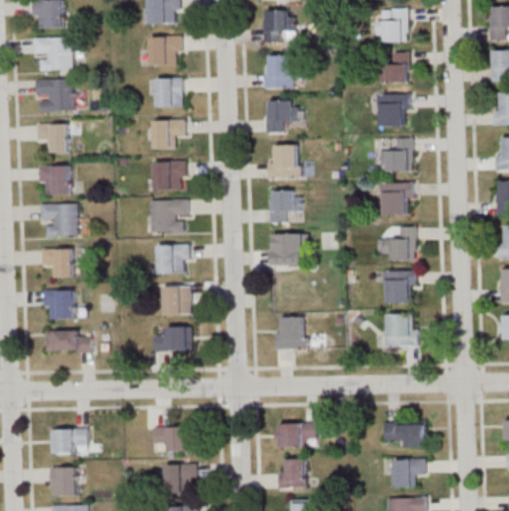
[(65,0),(33,0),(34,28),(65,28),(65,0)]
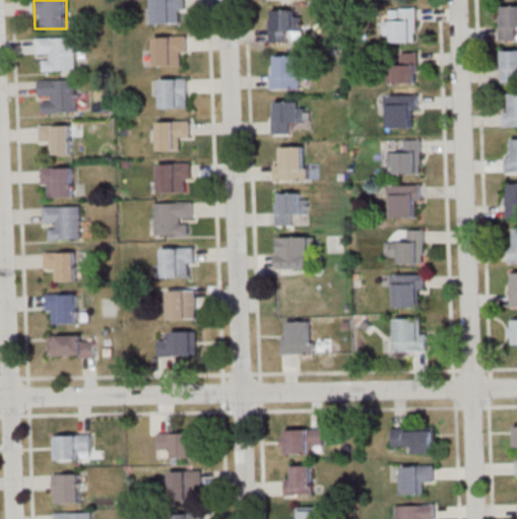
[(150,0),(150,23),(183,23),(182,0),(150,0)]
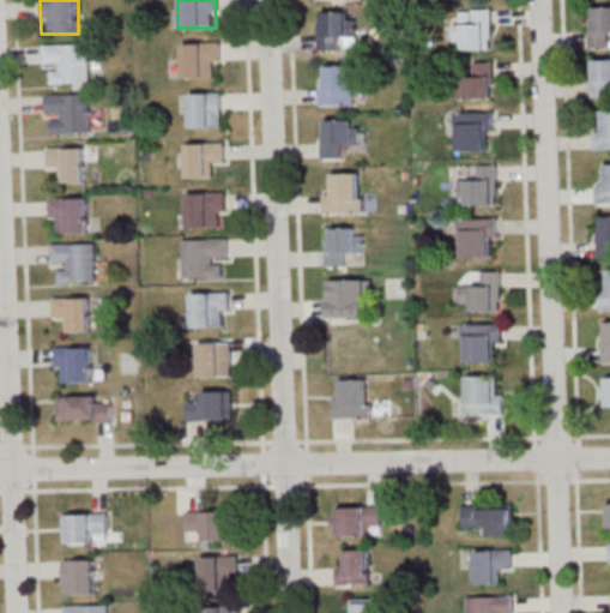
[(587,48),(609,48),(609,6),(587,7),(587,48)]
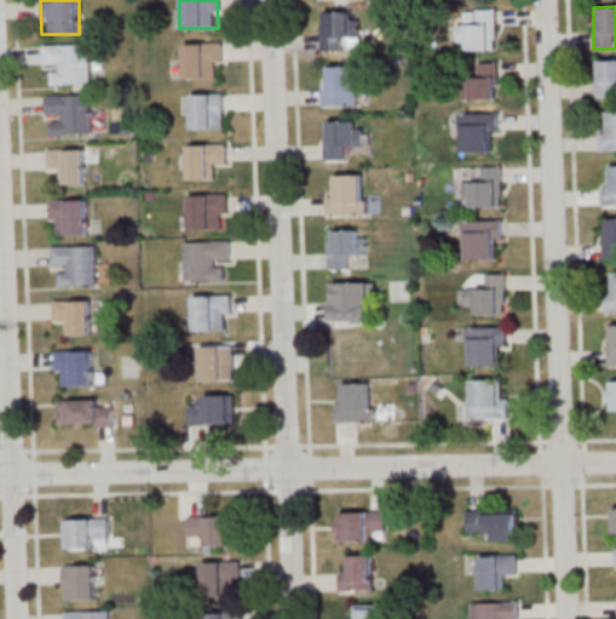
[(494,52),(494,10),(470,10),(470,24),(456,24),(456,52),(494,52)]
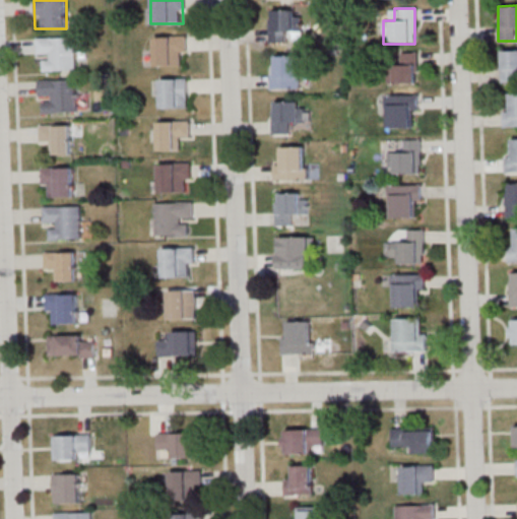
[(267,11),(267,43),(300,43),(300,11),(267,11)]
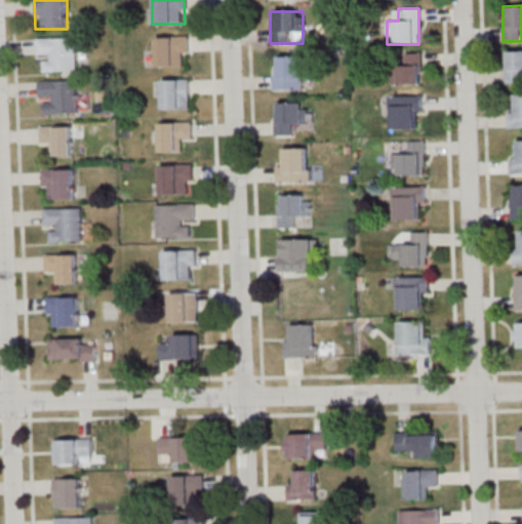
[(154,67),(186,67),(186,38),(154,38),(154,67)]
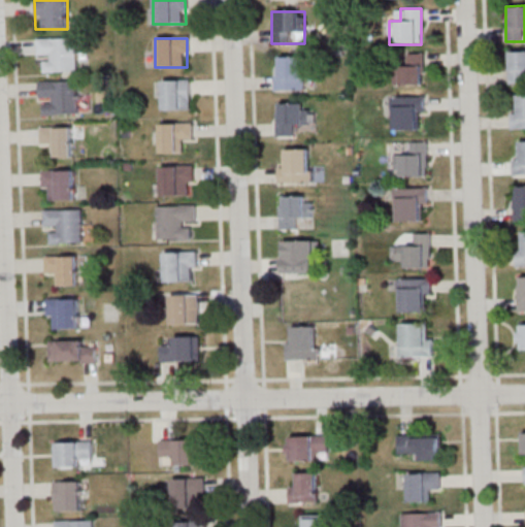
[(36,39),(36,60),(41,60),(41,71),(75,71),(75,39),(36,39)]
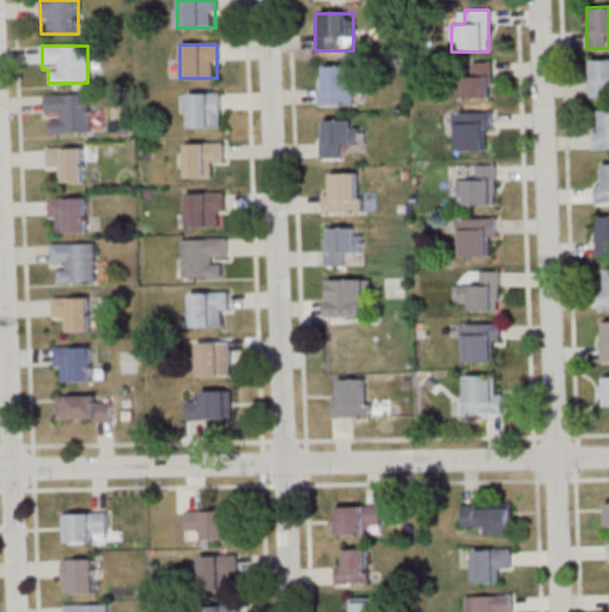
[(589,97),(608,97),(608,59),(589,60),(589,97)]
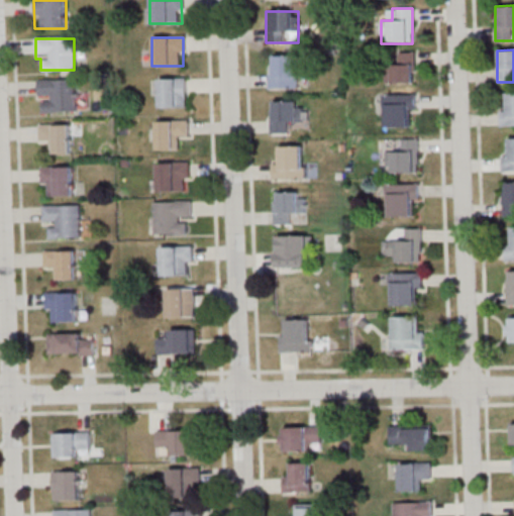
[(385,84),(412,84),(412,53),(395,53),(395,65),(385,65),(385,84)]
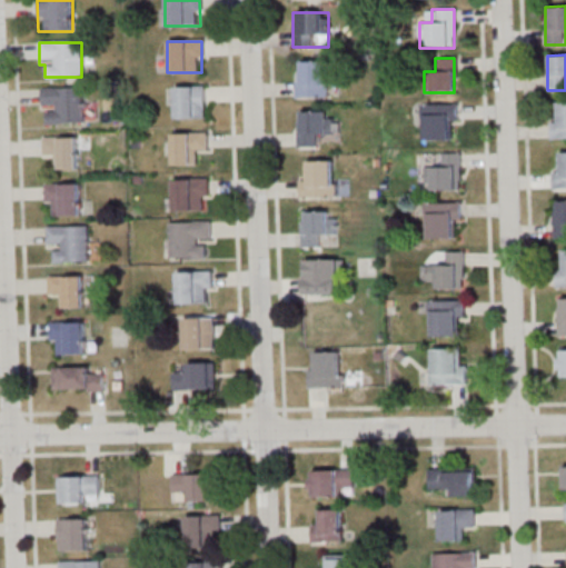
[(329,98),(329,62),(295,62),(295,98),(329,98)]
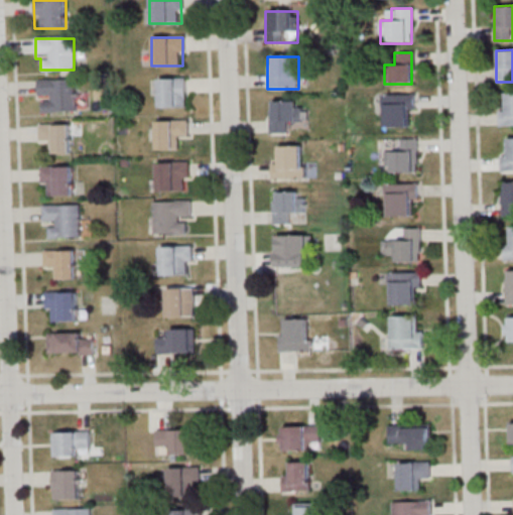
[(184,108),(184,79),(157,79),(157,108),(184,108)]
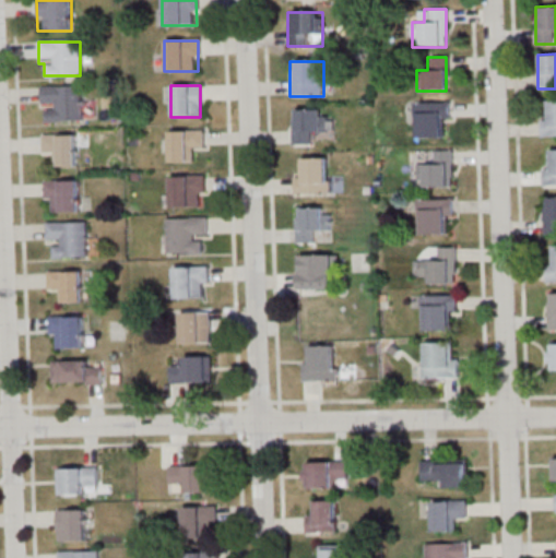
[(80,121),(80,86),(40,86),(40,121),(80,121)]
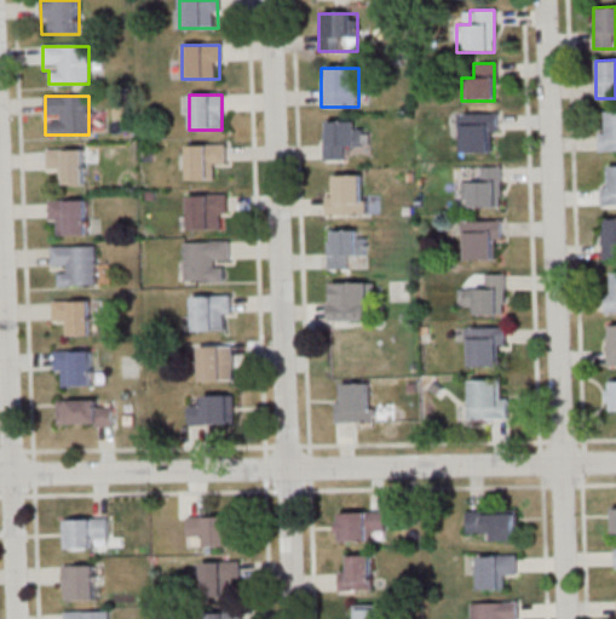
[(599,125),(599,152),(615,150),(615,112),(608,112),(606,125),(599,125)]
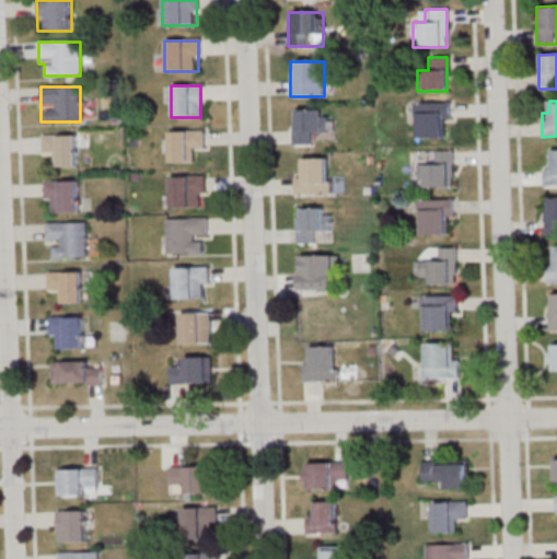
[(449,103),(413,103),(413,139),(449,139),(449,103)]
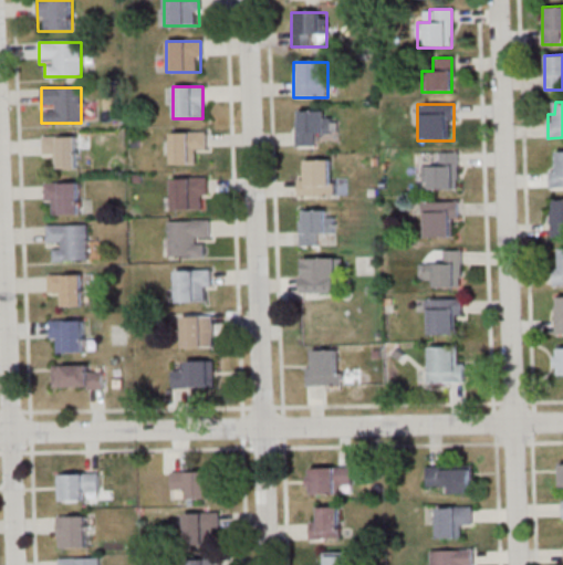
[(294,111),(294,146),(327,146),(327,135),(335,135),(335,121),(326,121),(326,111),(294,111)]
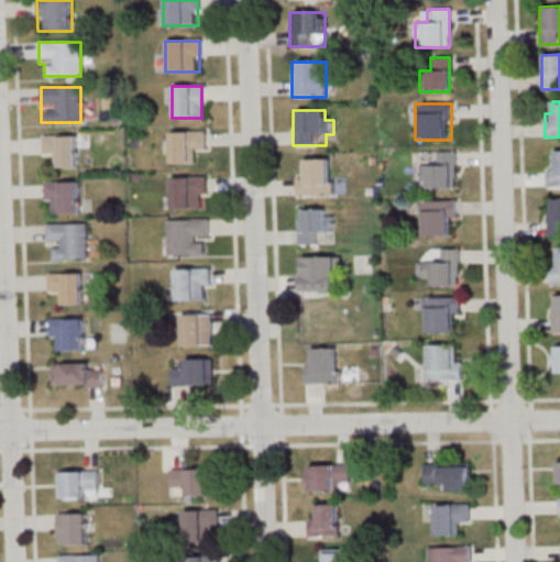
[(204,152),(204,131),(168,131),(169,164),(193,164),(193,152),(204,152)]
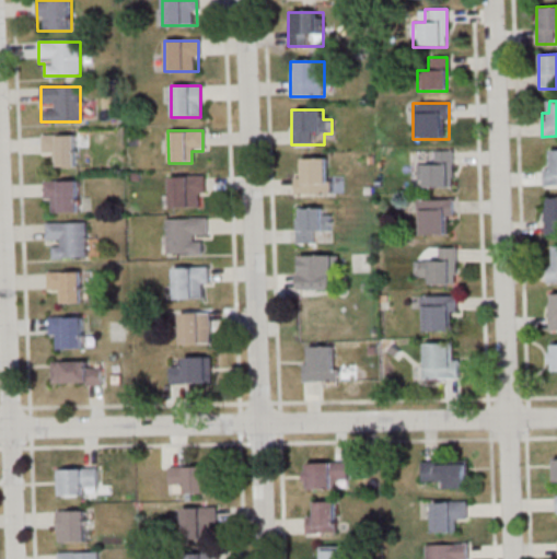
[(53,166),(76,166),(76,136),(41,136),(41,156),(53,156),(53,166)]
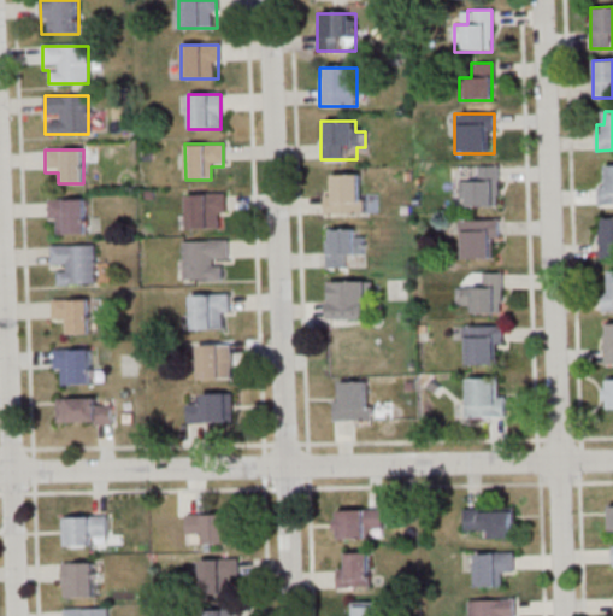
[(612,204),(612,165),(599,165),(599,205),(612,204)]
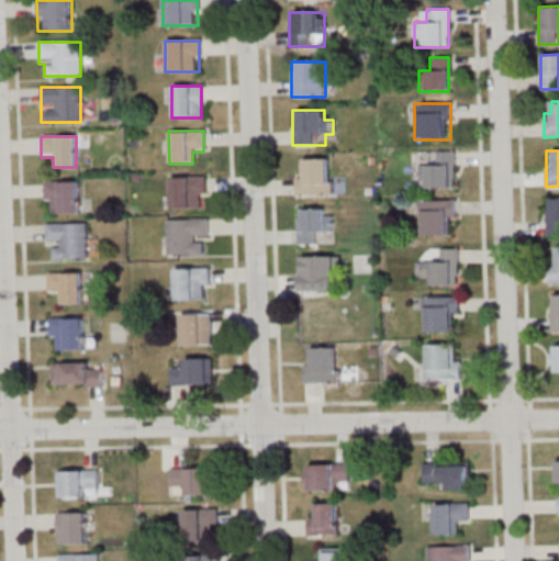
[(418,190),(454,190),(454,152),(431,152),(431,165),(418,165),(418,190)]
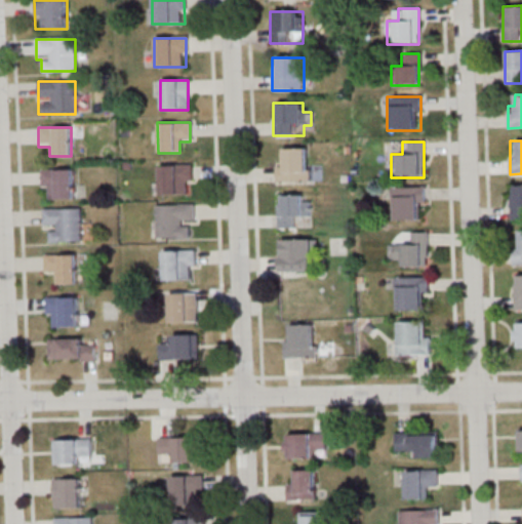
[(275,183),(309,183),(309,149),(285,149),(285,160),(275,160),(275,183)]
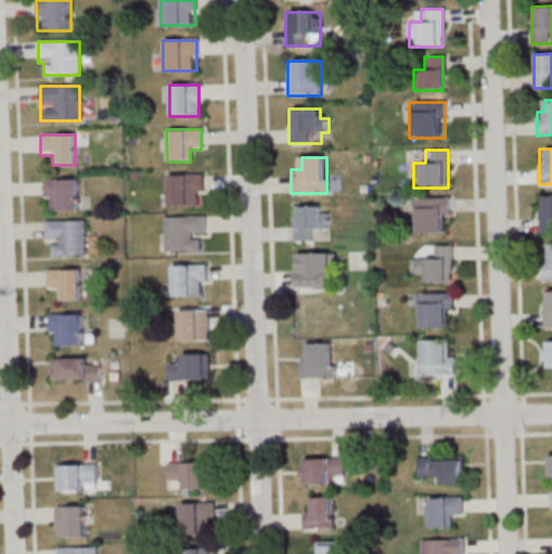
[(202,175),(168,175),(168,206),(202,206),(202,175)]
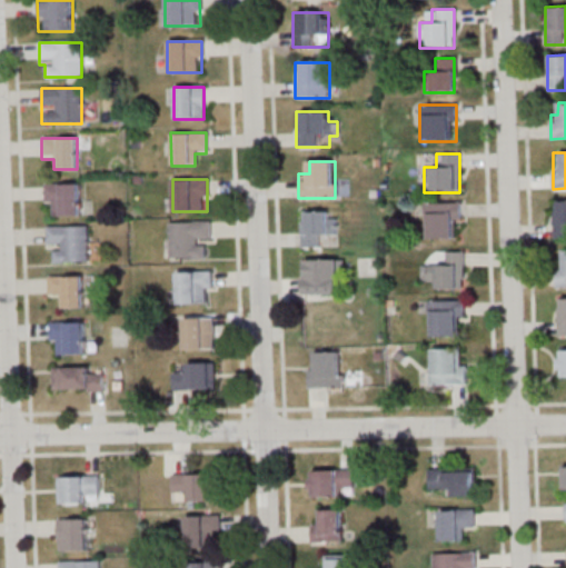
[(79,185),(43,185),(43,206),(50,206),(50,217),(79,217),(79,185)]
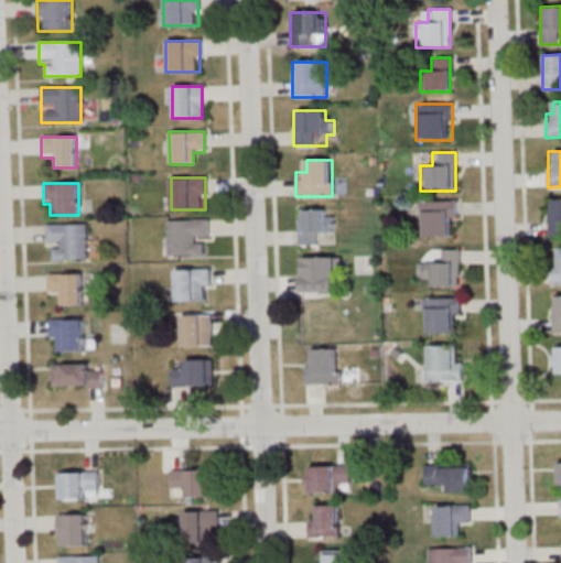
[(560,198),(547,199),(547,237),(560,236),(560,198)]
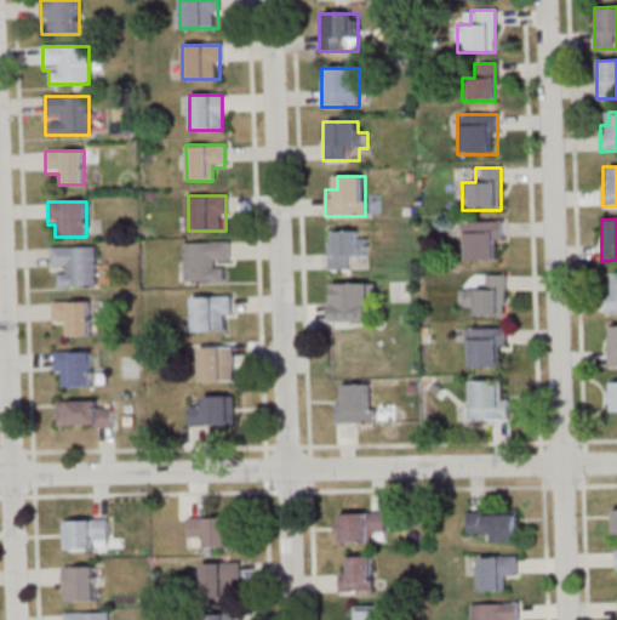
[(498,221),(461,221),(461,261),(498,261),(498,221)]
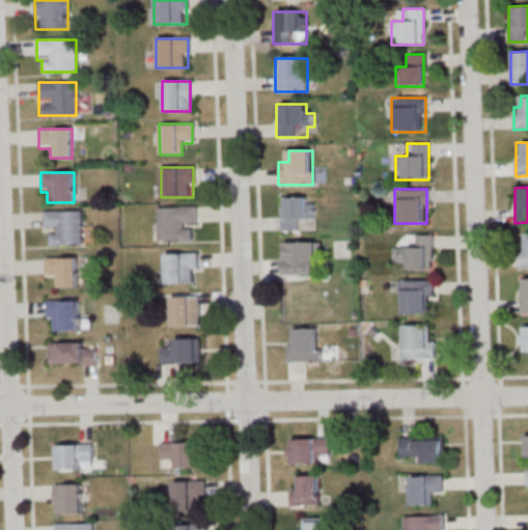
[(312,219),(312,197),(279,197),(279,231),(301,231),(301,219),(312,219)]
